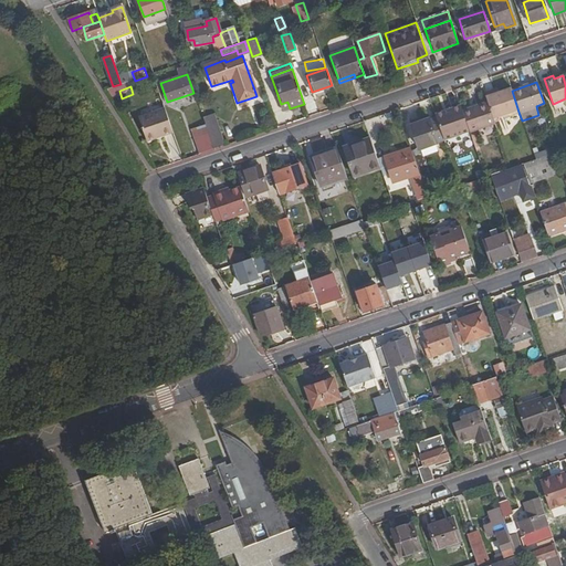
[(500,87),(484,93),(485,97),(501,92),(500,87)]
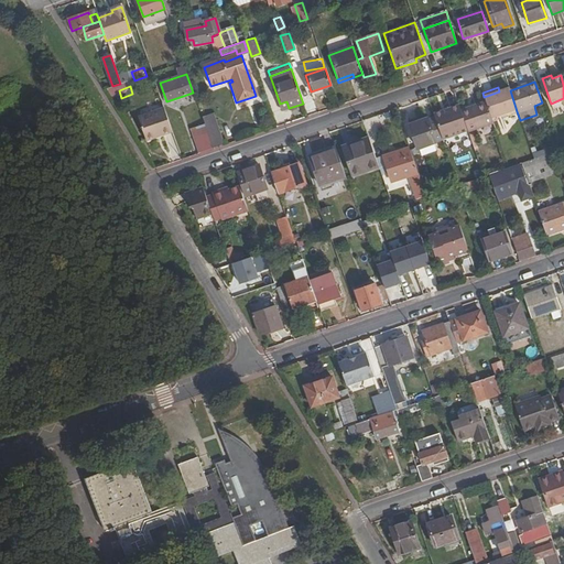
[(491,120),(517,111),(510,90),(509,88),(499,91),(484,97),(485,101),(491,120)]
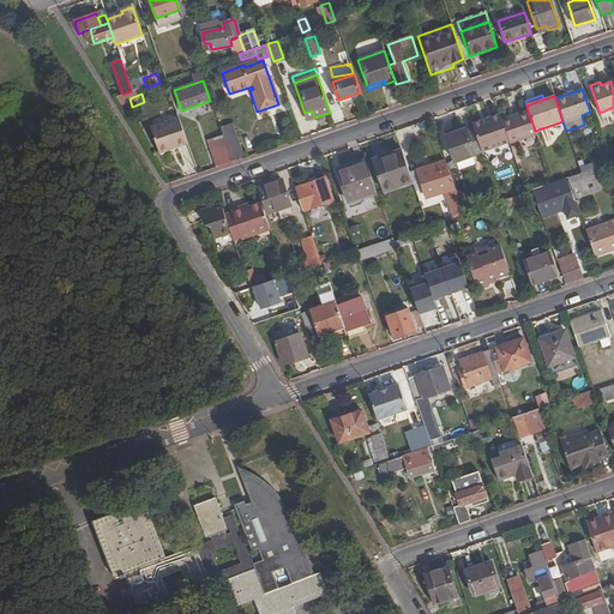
[(510,142),(536,133),(535,131),(528,110),(501,119),(510,142)]
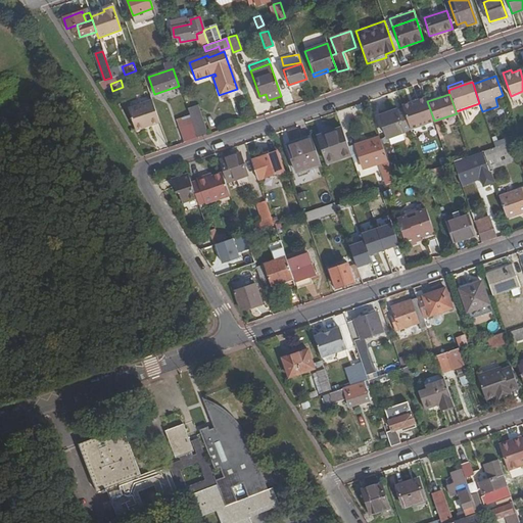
[(410,129),(434,121),(427,101),(426,97),(401,105),(403,111),(410,129)]
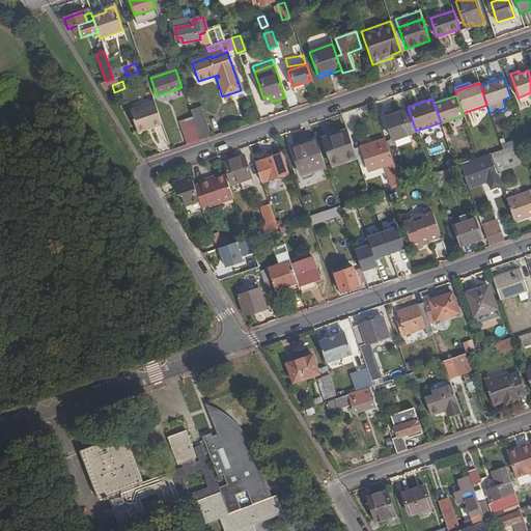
[(138,132),(162,123),(155,102),(130,110),(138,132)]
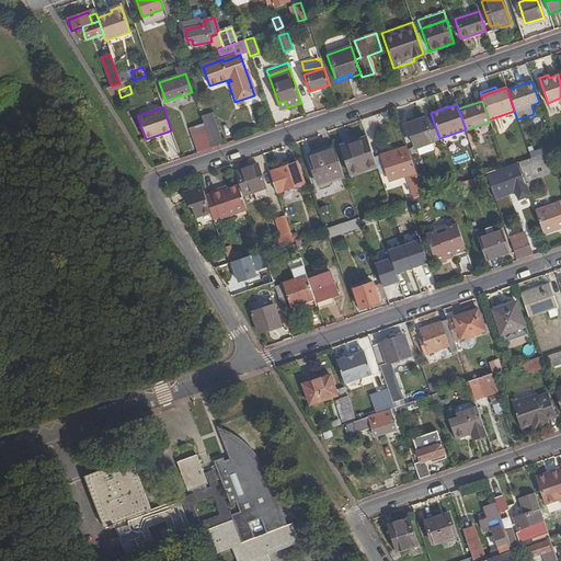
[(433,141),(426,122),(425,119),(407,126),(414,148),(433,141)]
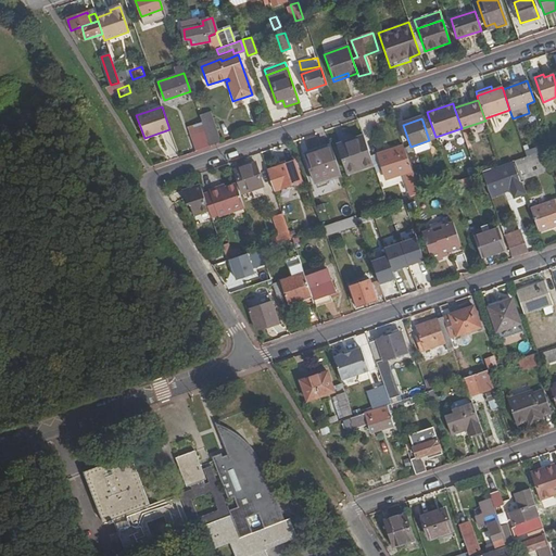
[(437,138),(436,137),(429,118),(422,121),(429,140),(437,138)]
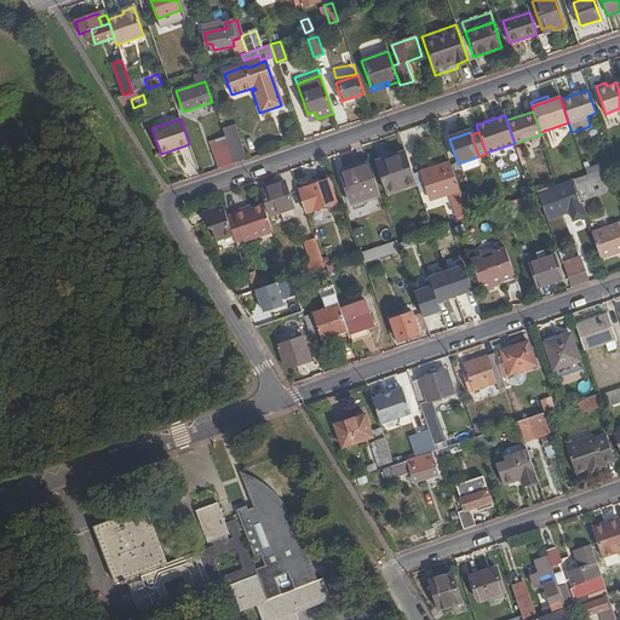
[(229,149),(234,162),(245,159),(240,144),(229,149)]
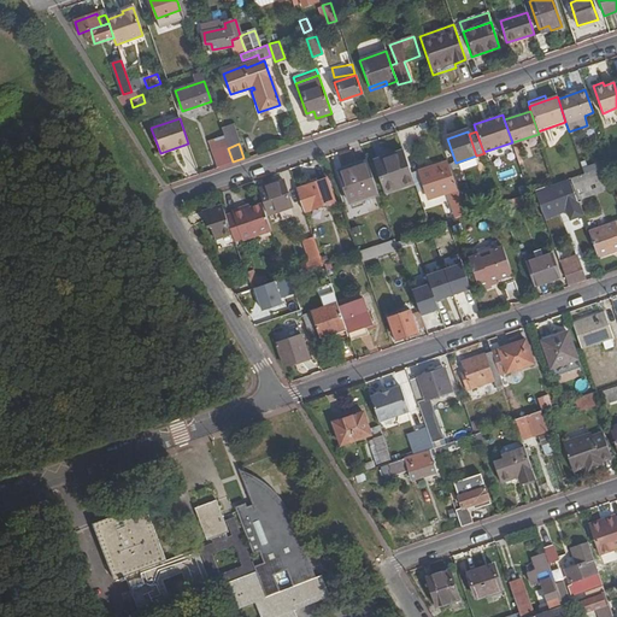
[(223,165),(233,162),(228,148),(218,152),(223,165)]
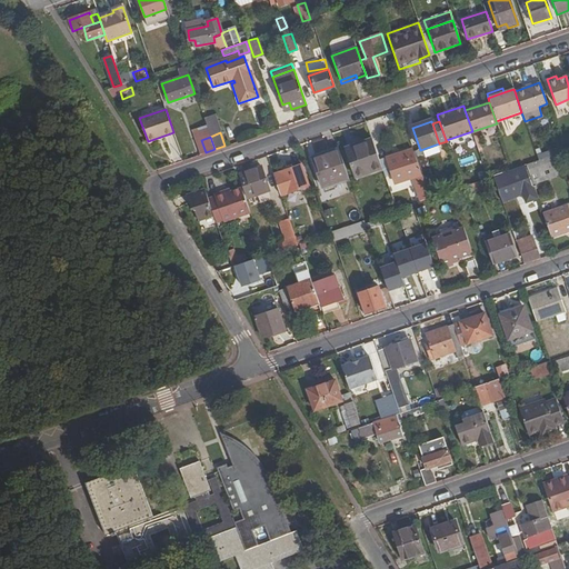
[(379,161),(371,140),(345,149),(355,177),(381,168),(379,161)]
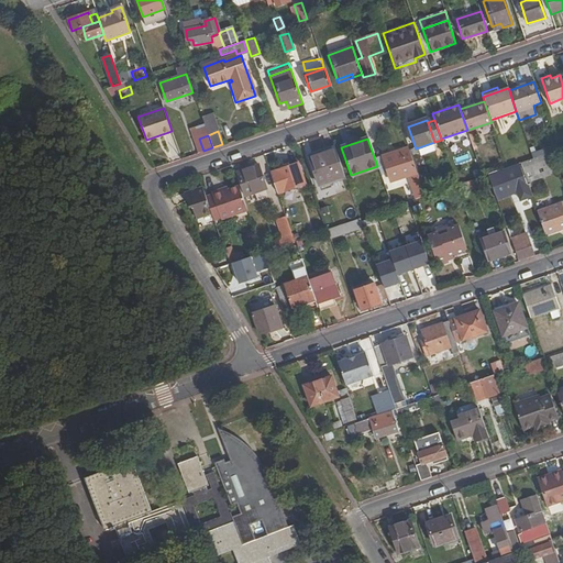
[(531,154),(532,159),(551,153),(549,147),(531,154)]
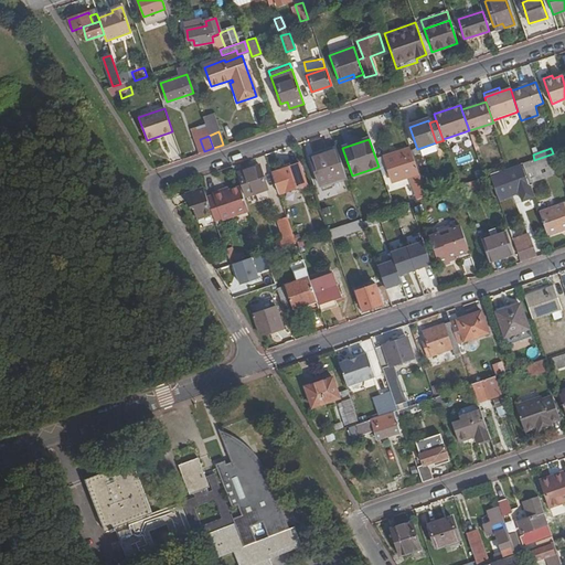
[(345,178),(336,149),(310,158),(320,187),(345,178)]
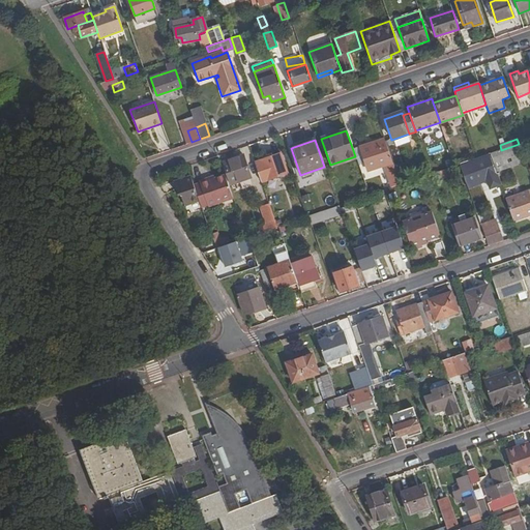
[(386,145),(384,140),(359,148),(364,162),(367,172),(392,164),(386,145)]
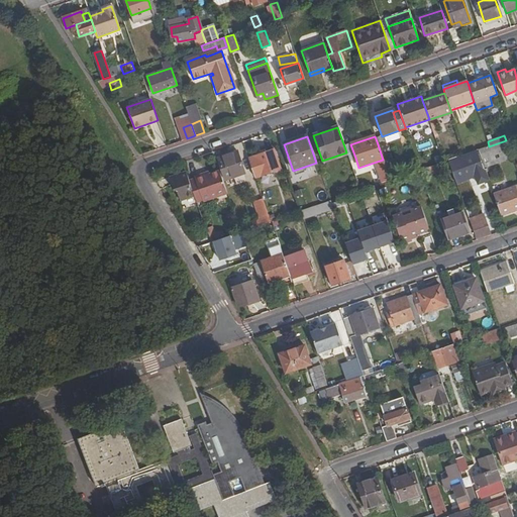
[(383,160),(385,164),(392,162),(384,138),(377,141),(383,160)]
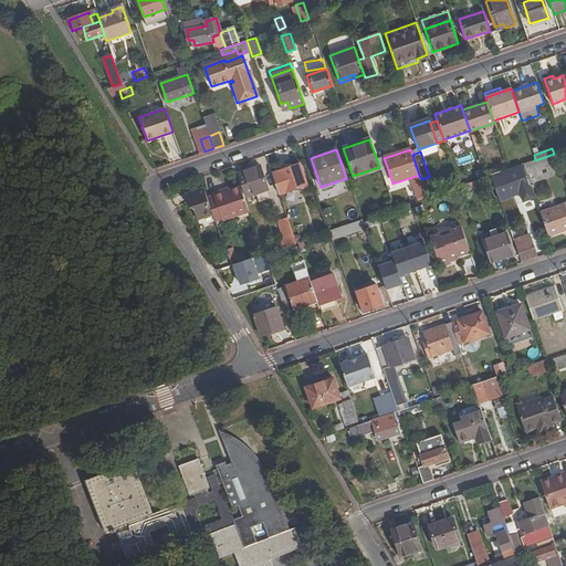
[(554,154),(535,160),(523,165),(530,182),(551,175),(547,166),(558,161),(555,154),(554,154)]
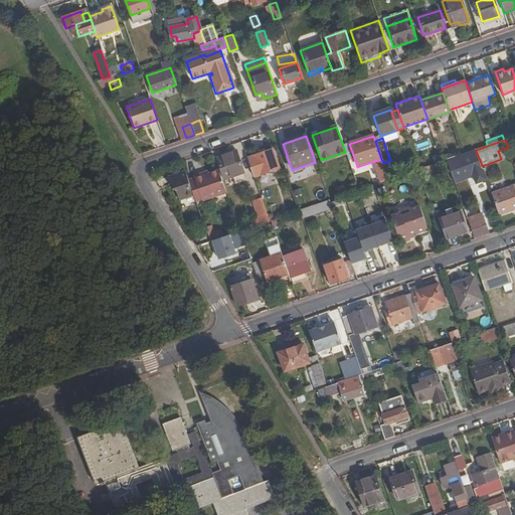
[(343,146),(345,152),(348,160),(354,157),(349,144),(343,146)]
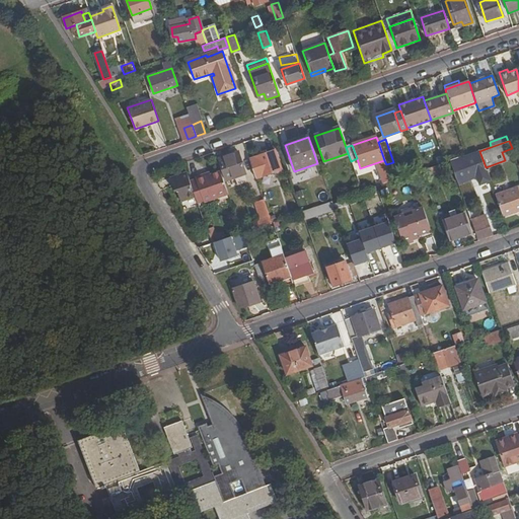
[(273,151),(249,160),(255,178),(280,170),(273,151)]
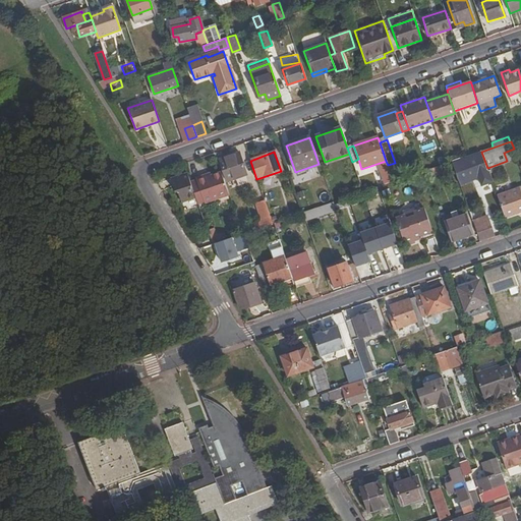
[(227,181),(246,174),(239,154),(220,161),(227,181)]
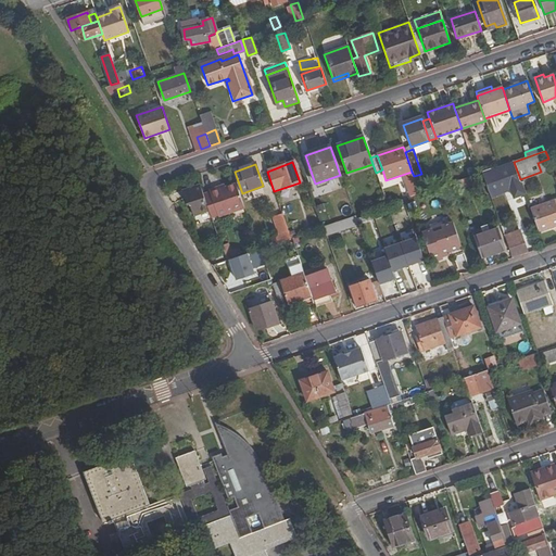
[(490,176),(494,189),(508,185),(510,190),(513,199),(523,194),(514,168),(490,176)]
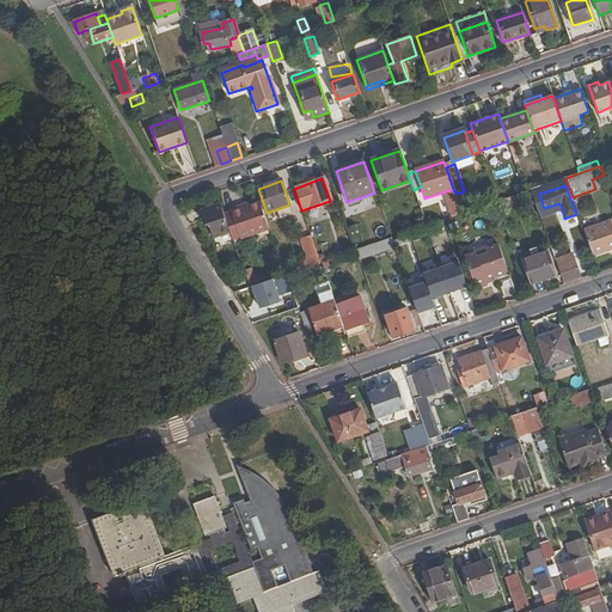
[(519,202),(516,195),(505,200),(507,207),(519,202)]
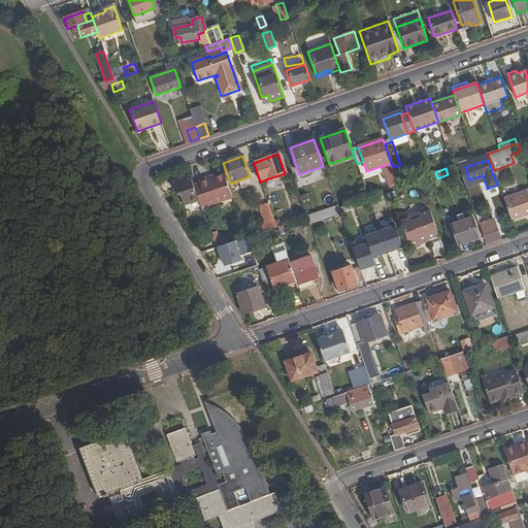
[(230,197),(222,173),(213,176),(209,177),(208,174),(197,178),(199,182),(192,185),(197,199),(200,205),(205,203),(206,205),(230,197)]
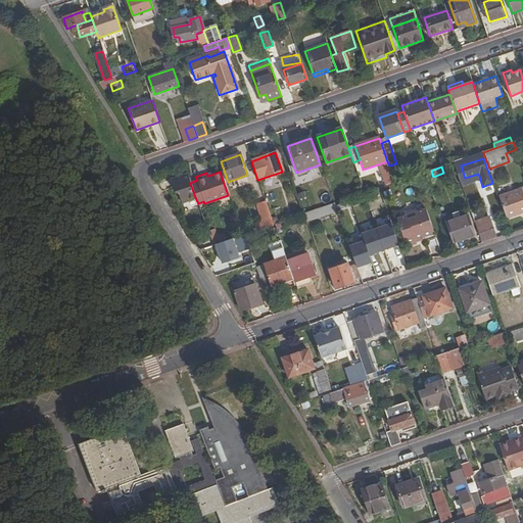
[(190,183),(187,173),(171,178),(176,192),(178,191),(182,201),(195,197),(190,183)]
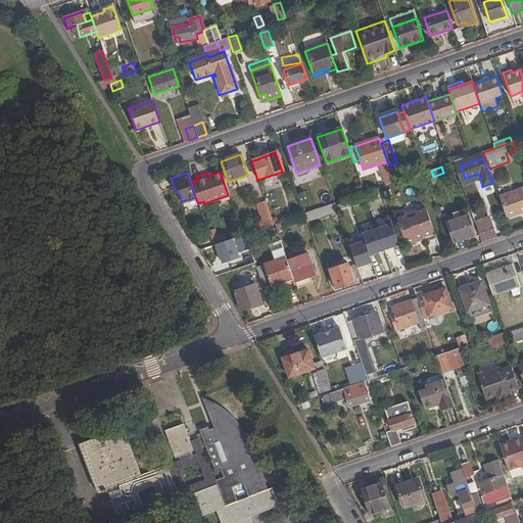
[(478,174),(465,178),(467,183),(480,179),(478,174)]
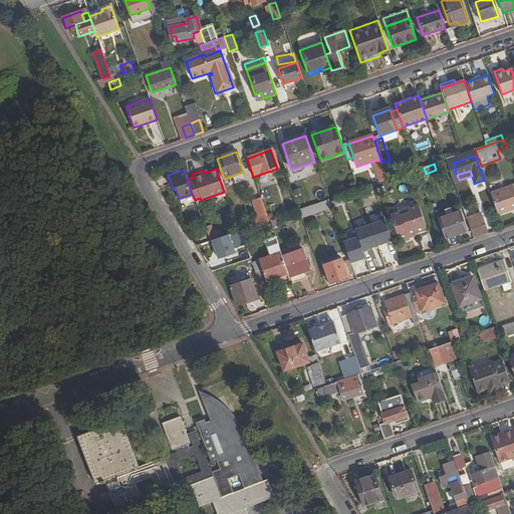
[(513,183),(489,192),(497,214),(513,208),(513,183)]
